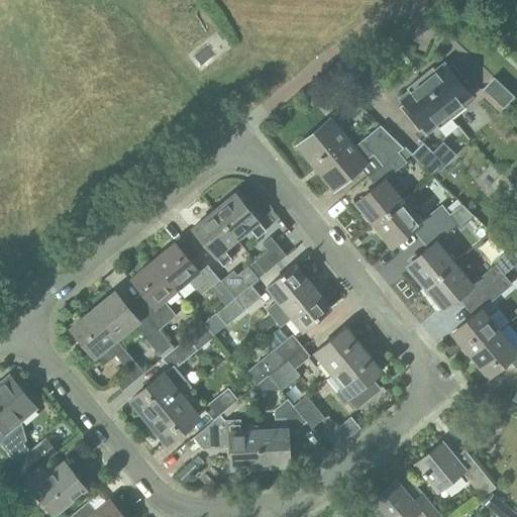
[(432,67),(419,77),(451,118),(464,108),(461,103),(470,96),(468,93),(472,89),(452,64),(447,68),(444,65),(436,72),(432,67)]
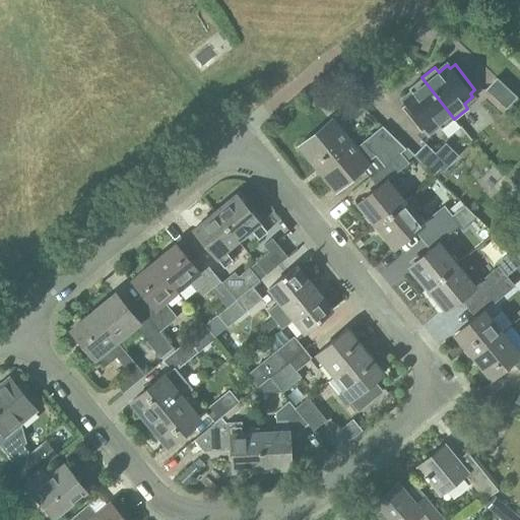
[(441,130),(454,119),(421,77),(408,88),(411,93),(403,101),(405,104),(400,108),(420,132),(426,129),(429,132),(437,125),(441,130)]
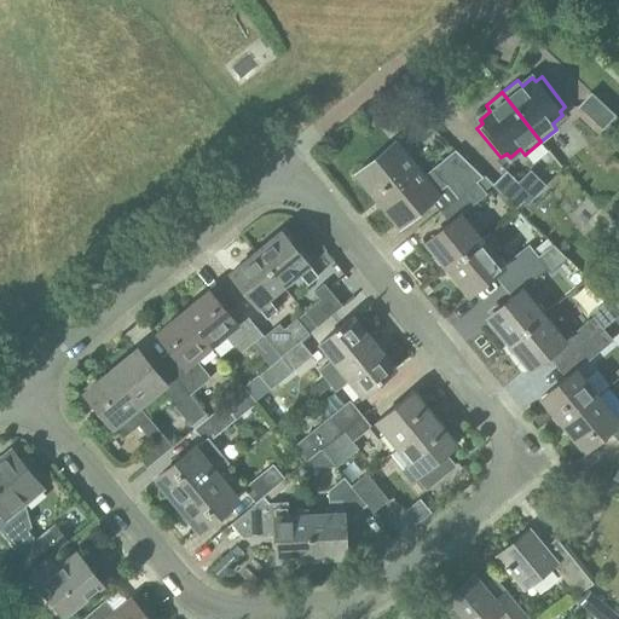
[(615,115),(590,92),(579,104),(605,127),(615,115)]
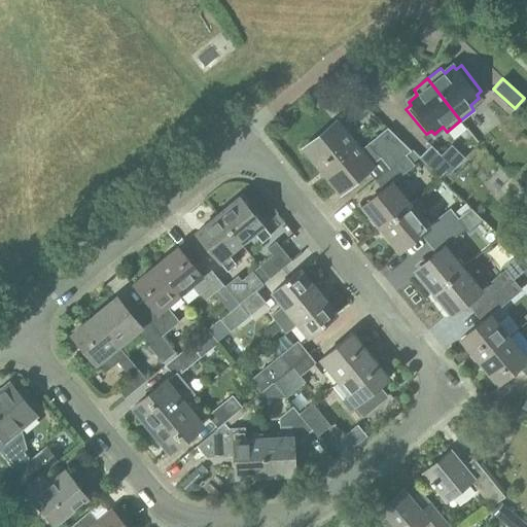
[(406,154),(411,150),(387,128),(358,150),(337,124),(305,149),(340,190),(365,170),(381,156),(391,167),(406,154)]
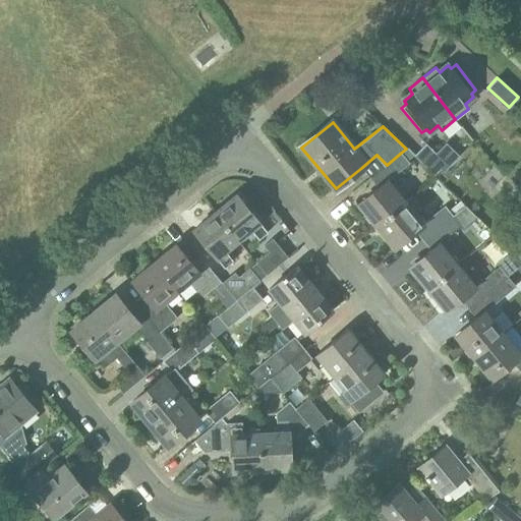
[(435,175),(446,164),(425,143),(414,155),(435,175)]
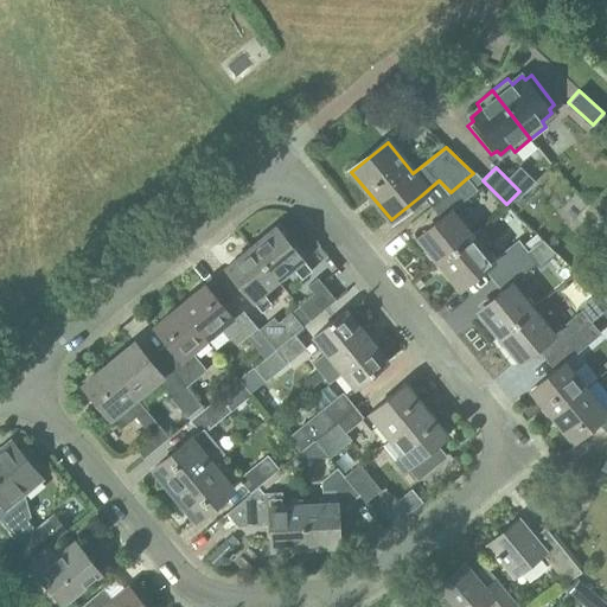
[(460,204),(477,190),(471,181),(467,178),(451,192),(460,204)]
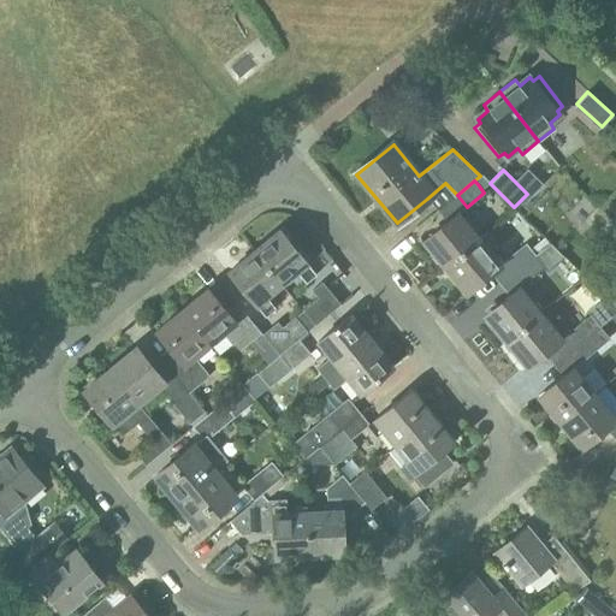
[(608,238),(615,230),(615,182),(584,217),(608,238)]
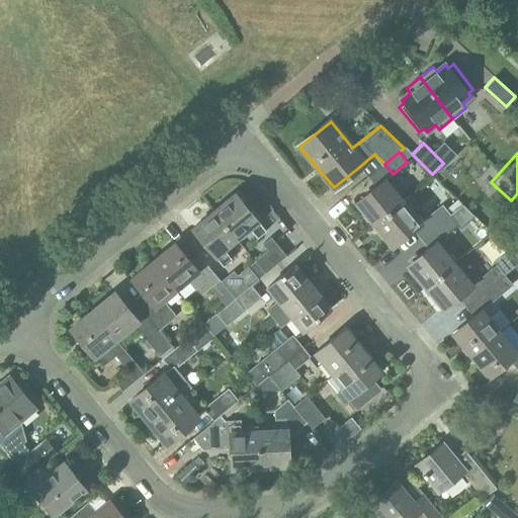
[(356,202),(375,227),(404,203),(383,179),(356,202)]
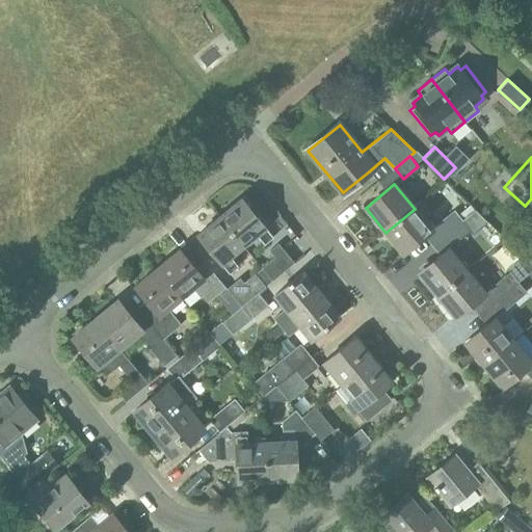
[(220,216),(244,245),(257,235),(264,244),(273,237),(265,228),(241,200),(220,216)]
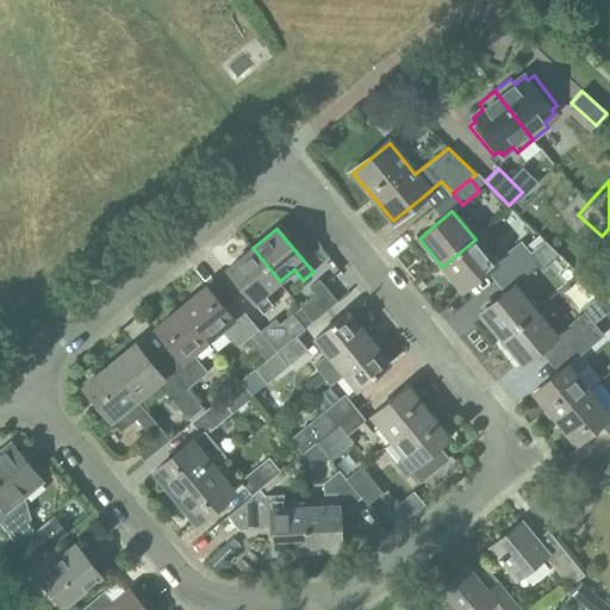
[(462,291),(496,262),(475,240),(442,267),(462,291)]
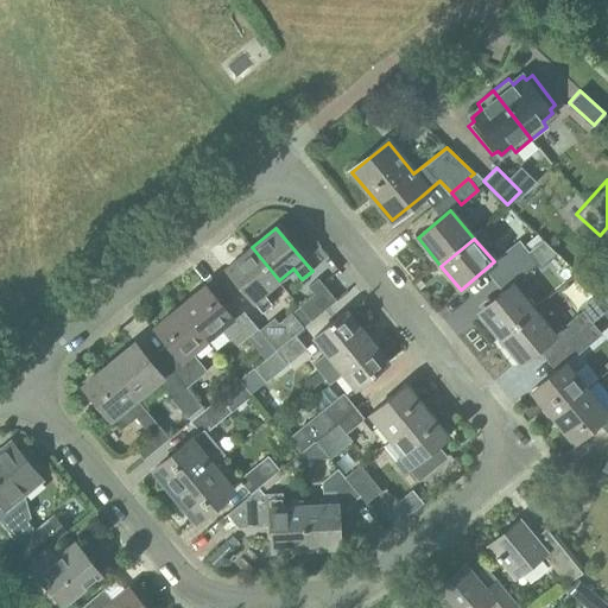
[(499,257),(508,268),(529,252),(519,240),(499,257)]
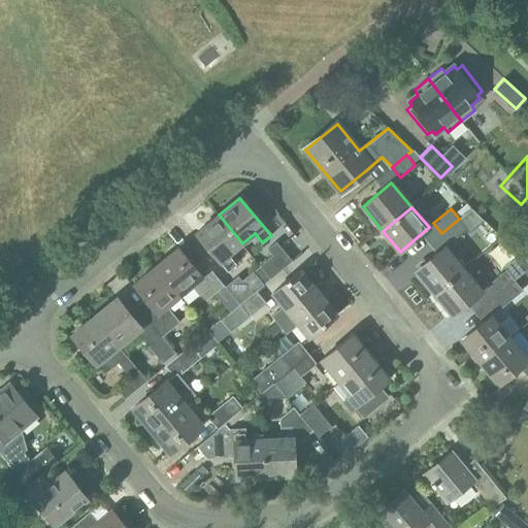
[(484,221),(471,208),(459,219),(441,233),(450,243),(466,229),(469,232),(484,221)]
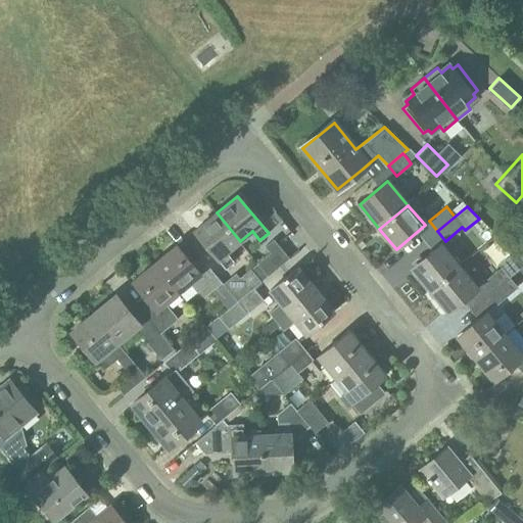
[(226,252),(240,241),(217,212),(194,231),(218,259),(225,269),(234,262),(226,252)]
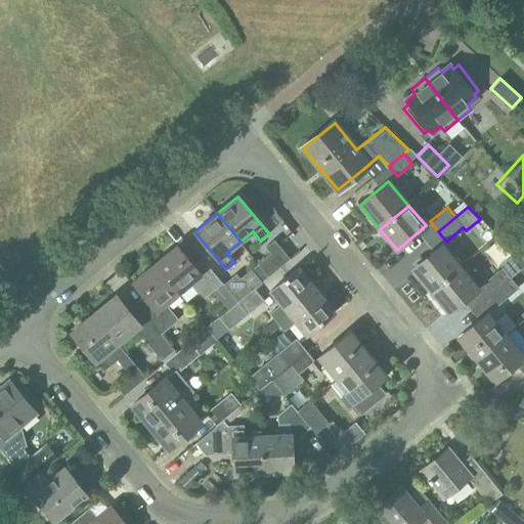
[(268,276),(290,259),(274,239),(264,248),(270,255),(258,265),(268,276)]
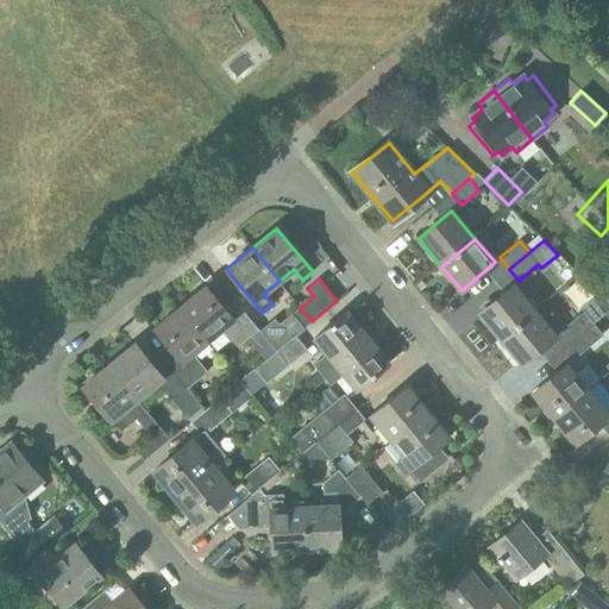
[(479,312),(502,339),(535,312),(513,284),(479,312)]
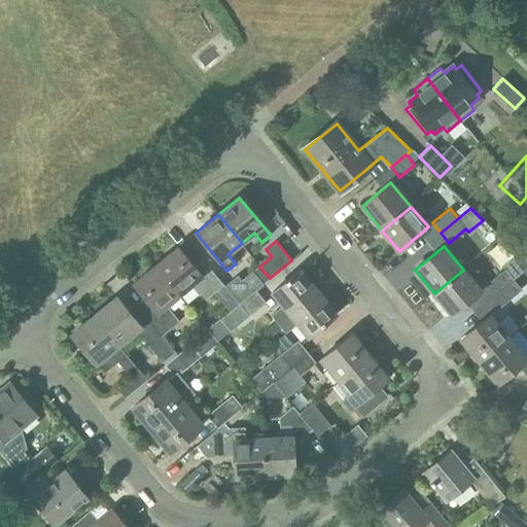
[(178,248),(156,266),(180,293),(191,283),(206,300),(222,285),(202,259),(194,267),(178,248)]
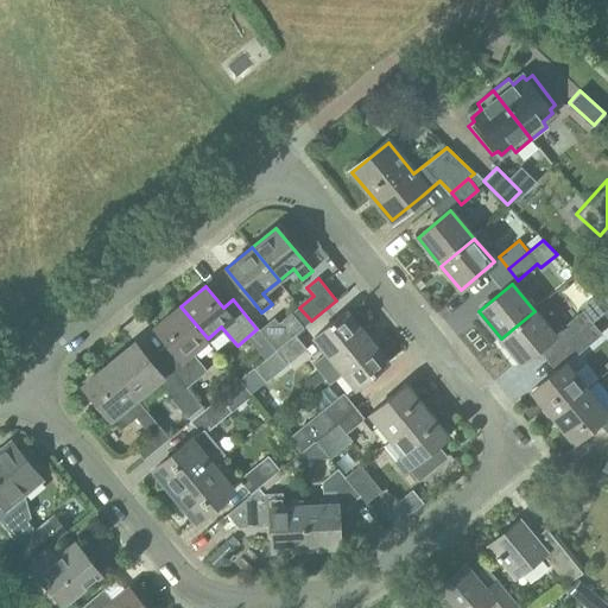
[(181,306),(154,328),(165,341),(162,343),(169,352),(162,358),(187,387),(188,387),(207,371),(194,355),(207,344),(204,341),(208,339),(181,306)]
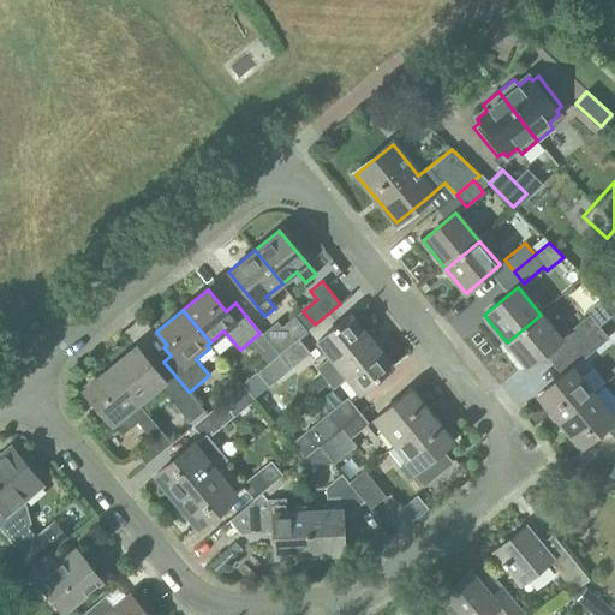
[(306,387),(310,392),(326,380),(339,368),(371,341),(350,315),(317,341),(329,357),(316,368),(322,375),(306,387)]
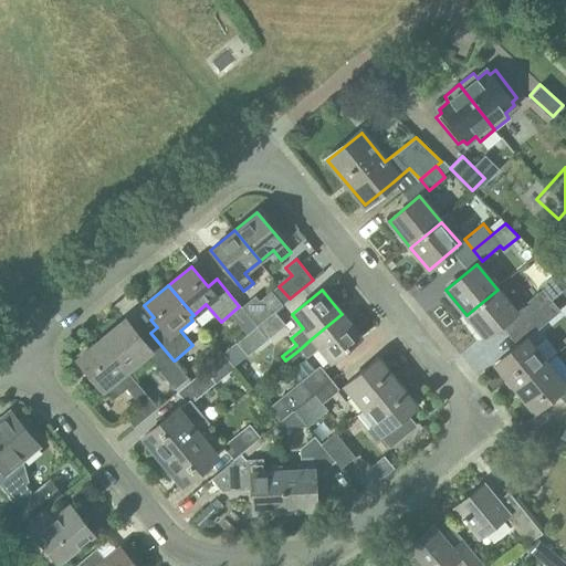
[(485,337),(516,312),(498,290),(467,315),(485,337)]
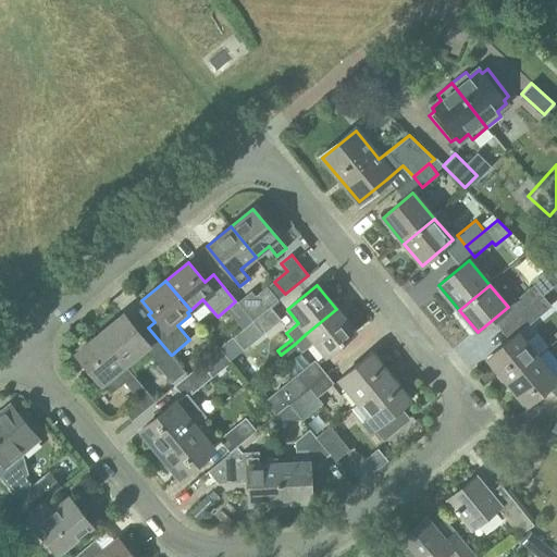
[(252,322),(285,296),(279,287),(270,293),(265,287),(254,296),(248,291),(236,301),(252,322)]
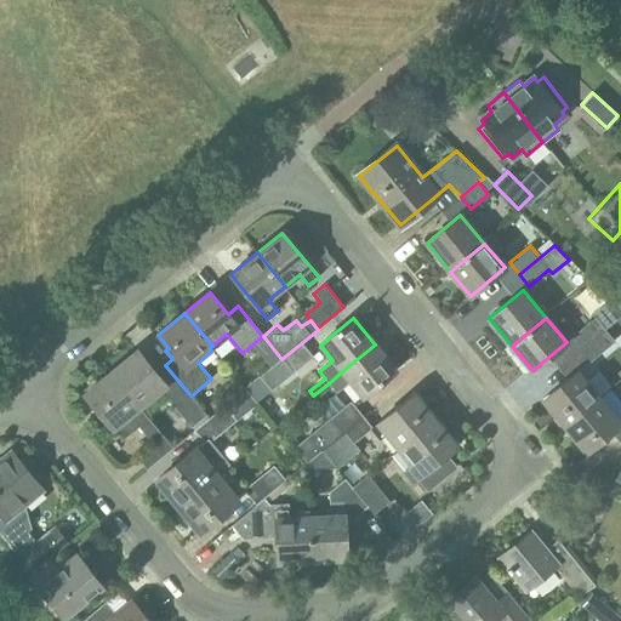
[(591,320),(569,339),(579,351),(600,331),(591,320)]
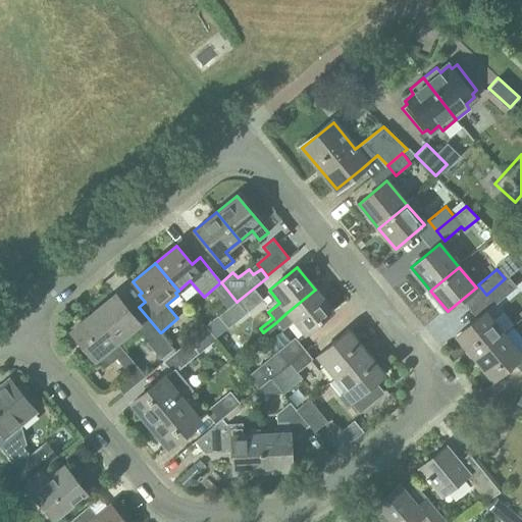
[(486,295),(481,298),(490,309),(517,286),(508,276),(505,278),(486,295)]
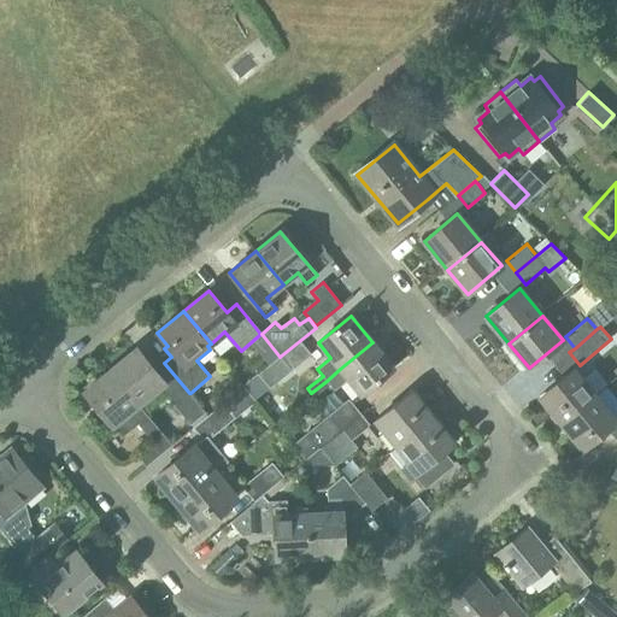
[(393,368),(372,342),(340,369),(327,381),(311,393),(313,397),(329,383),(334,391),(348,380),(360,394),(393,368)]
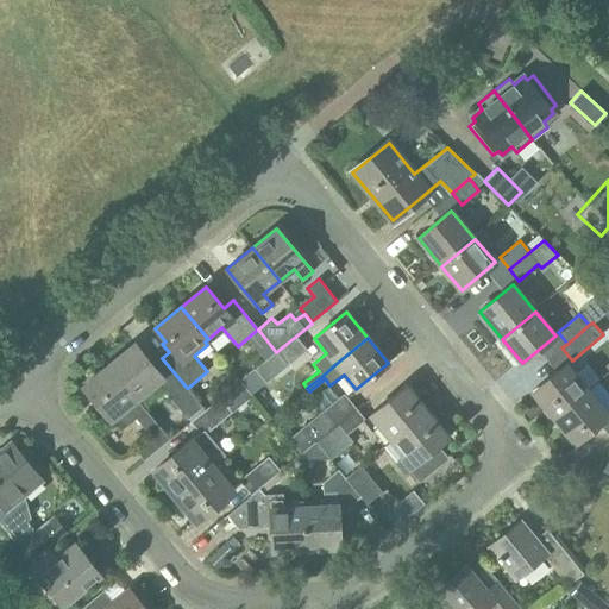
[(135,344),(108,365),(137,399),(157,382),(184,418),(187,419),(202,407),(188,388),(187,388),(162,358),(152,366),(135,344)]
